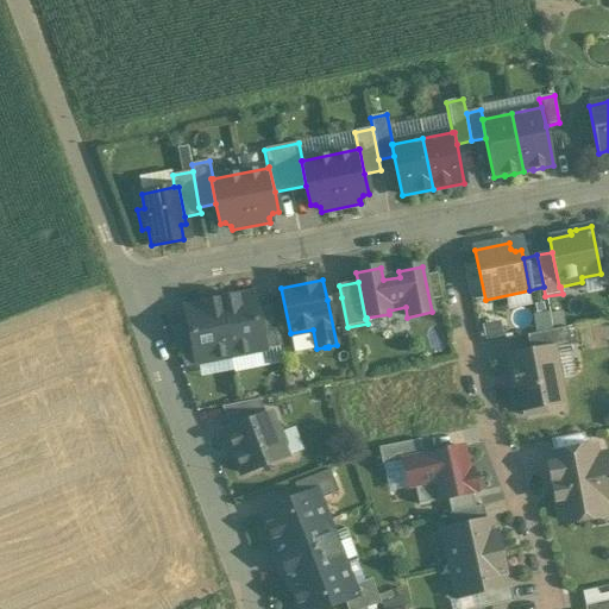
[(251,295),(221,301),(220,300),(231,357),(263,351),(264,351),(256,311),(253,294),(251,294),(251,295)]
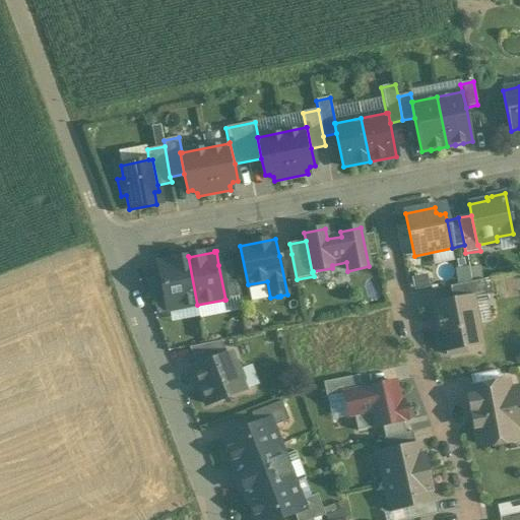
[(291,254),(279,256),(285,287),(298,285),(297,279),(291,254)]
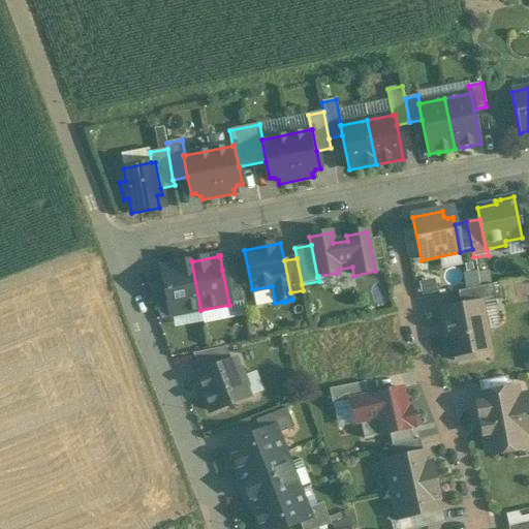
[(190,261),(162,268),(161,267),(160,267),(163,281),(170,316),(172,316),(200,310),(191,260),(190,260),(190,261)]
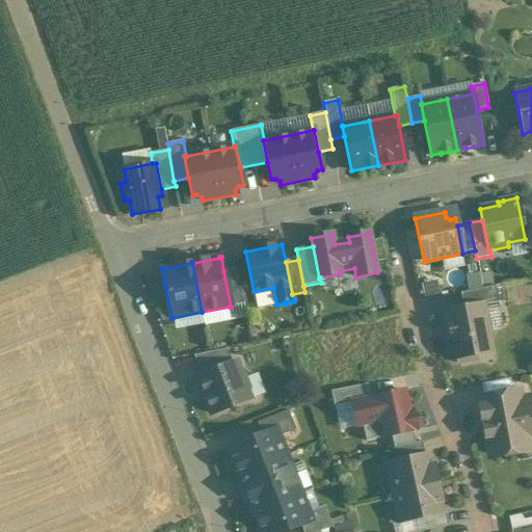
[(236,268),(223,271),(231,307),(230,307),(230,308),(243,306),(236,268)]
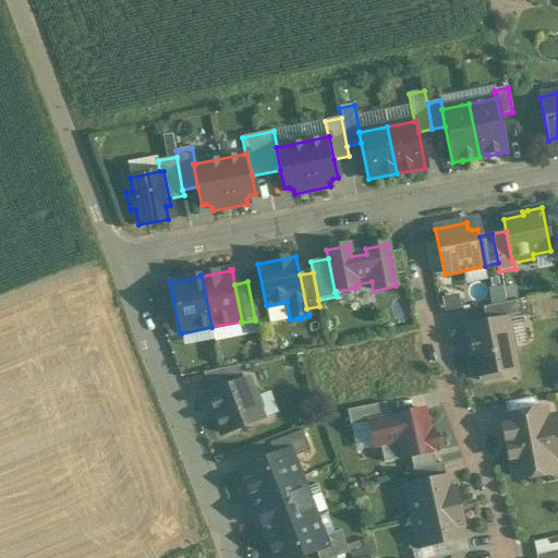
[(172,296),(156,300),(170,337),(181,335),(181,334),(180,334),(172,296)]
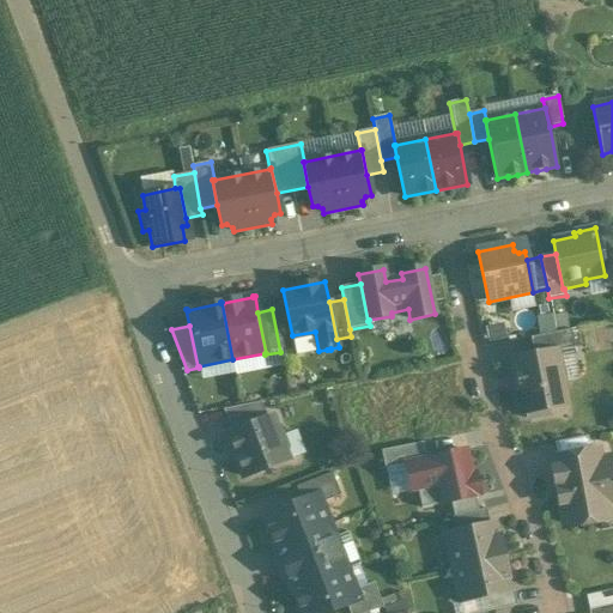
[(570,331),(530,338),(534,356),(556,351),(556,353),(575,349),(570,331)]
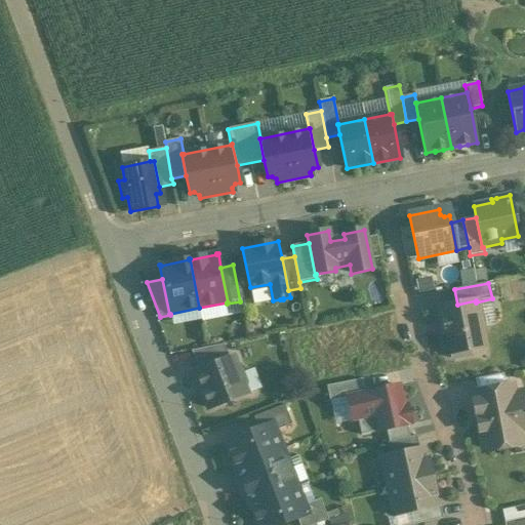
[(457,305),(439,309),(447,355),(450,354),(451,359),(470,356),(469,351),(484,347),(476,303),(476,300),(457,305)]
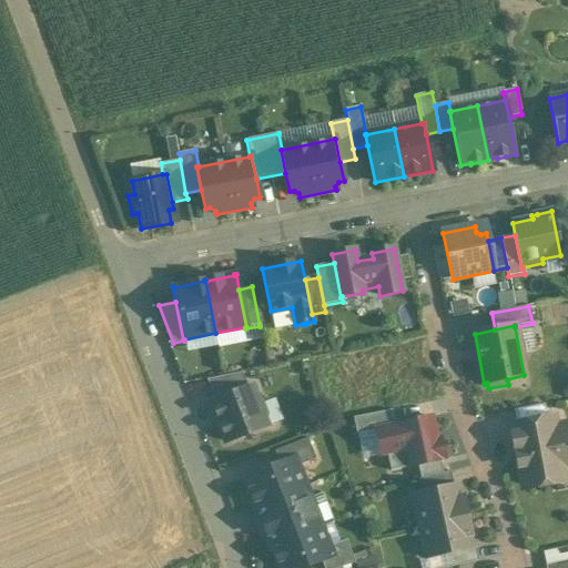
[(242,373),(206,381),(214,401),(247,388),(242,373)]
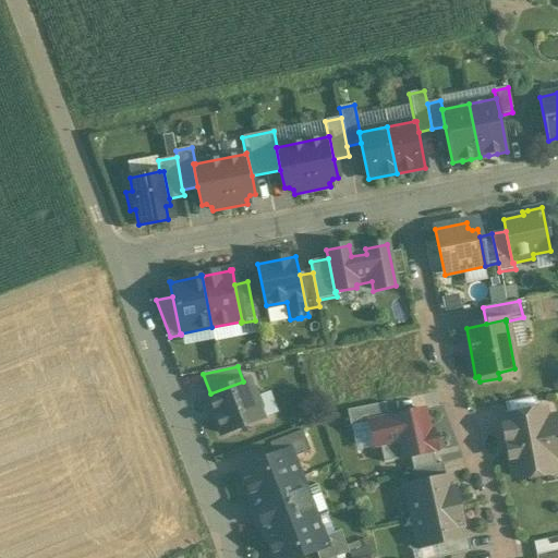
[(210,393),(207,396),(221,435),(263,420),(259,411),(261,407),(255,390),(251,388),(247,380),(243,381),(210,393)]
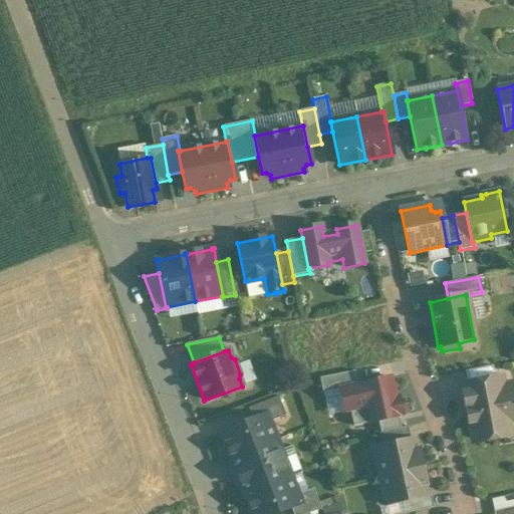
[(339,389),(357,384),(354,371),(319,378),(322,393),(339,389)]
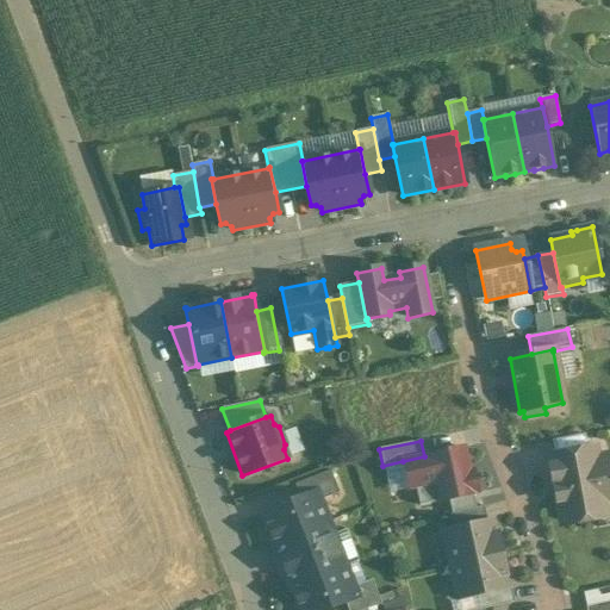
[(424,456),(403,461),(408,490),(415,489),(419,506),(448,500),(472,495),(478,493),(472,471),(468,471),(464,448),(424,456)]
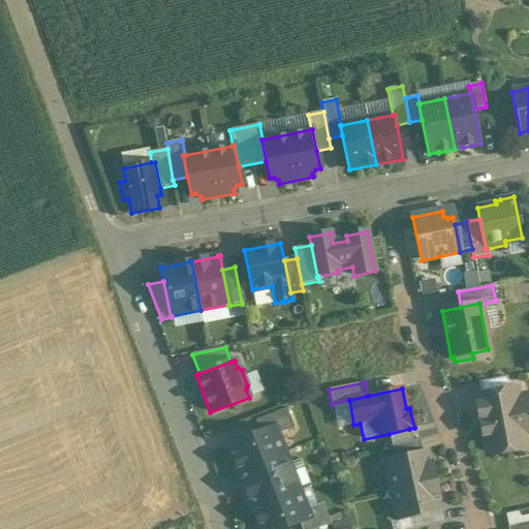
[(516,389),(475,396),(486,453),(502,449),(508,453),(517,450),(522,445),(526,444),(524,430),(528,429),(528,400),(518,402),(516,389)]
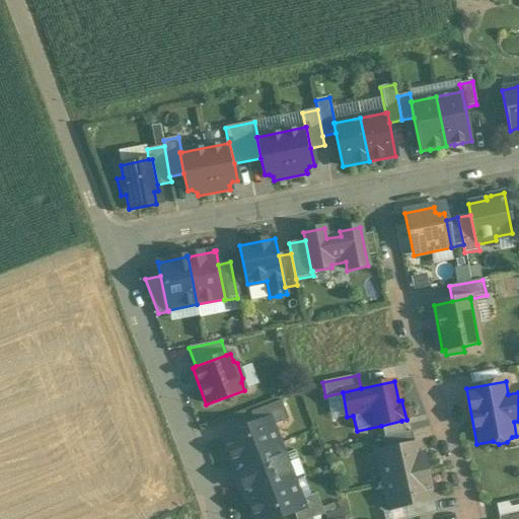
[(281,400),(250,413),(254,424),(268,419),(271,427),(288,420),(281,400)]
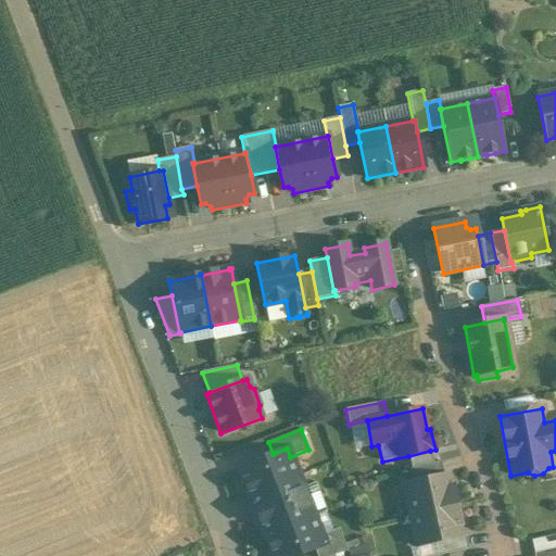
[(273,454),(239,467),(250,495),(298,477),(290,457),(287,449),(273,454)]
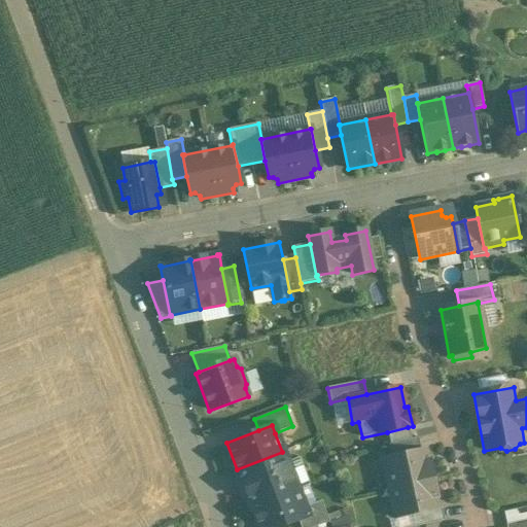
[(390,445),(411,440),(408,427),(387,432),(390,445)]
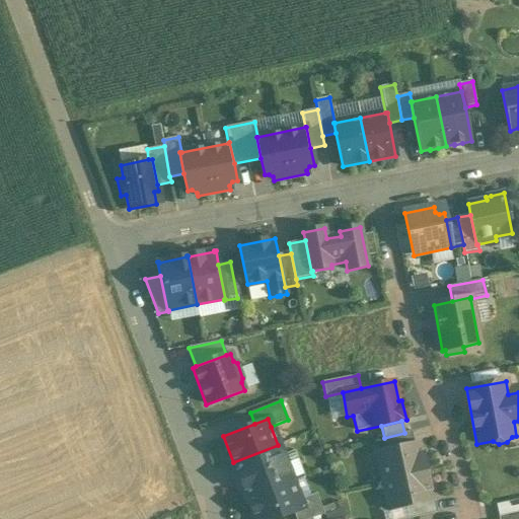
[(404,433),(384,438),(386,449),(414,443),(412,432),(404,433)]
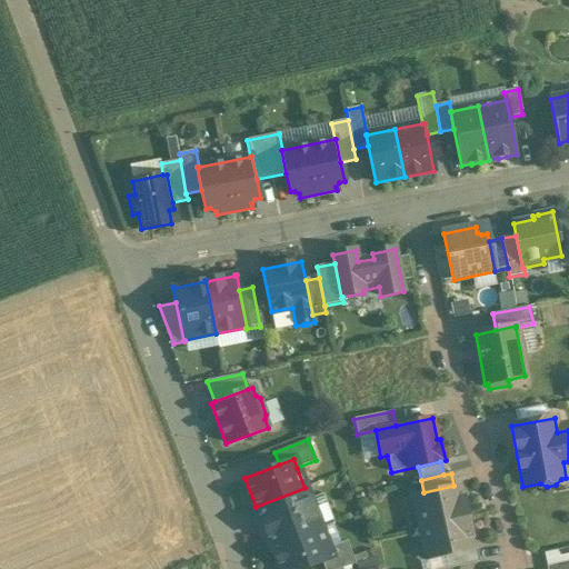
[(423,492),(413,495),(420,528),(469,517),(465,498),(460,499),(458,486),(453,486),(423,492)]
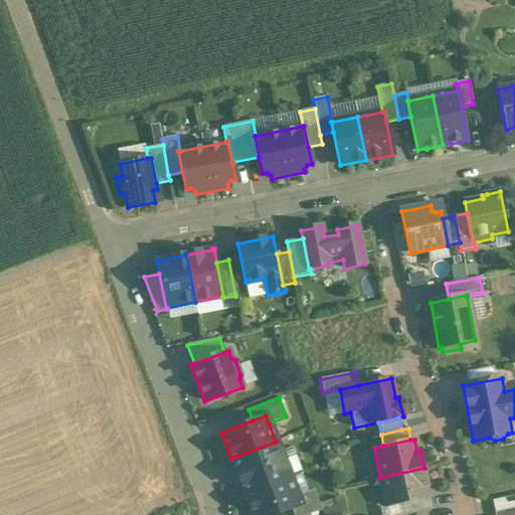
[(276,442),(231,459),(245,497),(291,480),(276,442)]
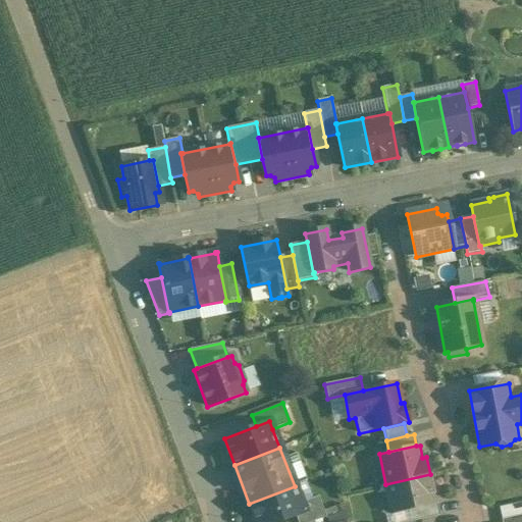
[(430,474),(385,484),(393,514),(408,511),(433,505),(432,504),(430,492),(433,491),(430,474)]
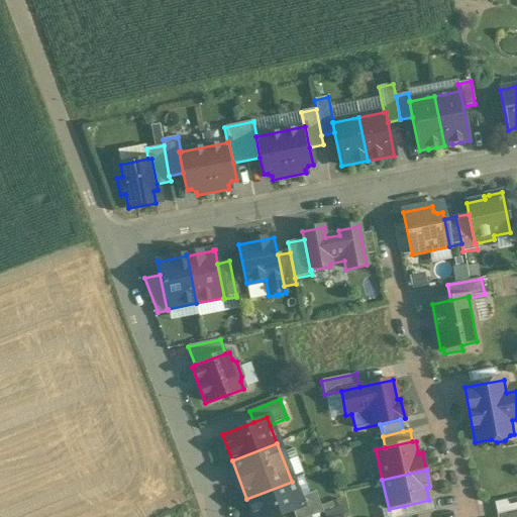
[(292,482),(246,499),(252,516),(277,516),(292,511),(302,508),(298,498),(292,482)]
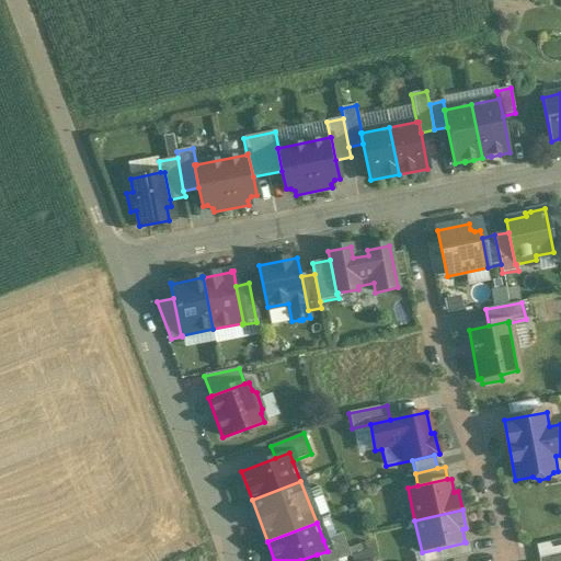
[(342,534),(323,540),(328,551),(317,554),(319,560),(336,560),(351,556),(342,534)]
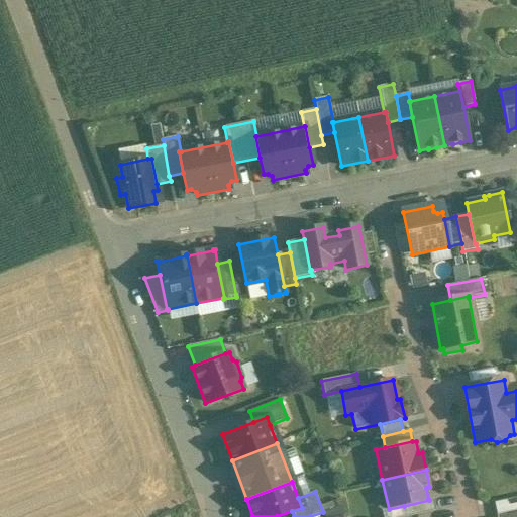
[(516,497),(495,503),(497,515),(508,512),(516,510),(516,497)]
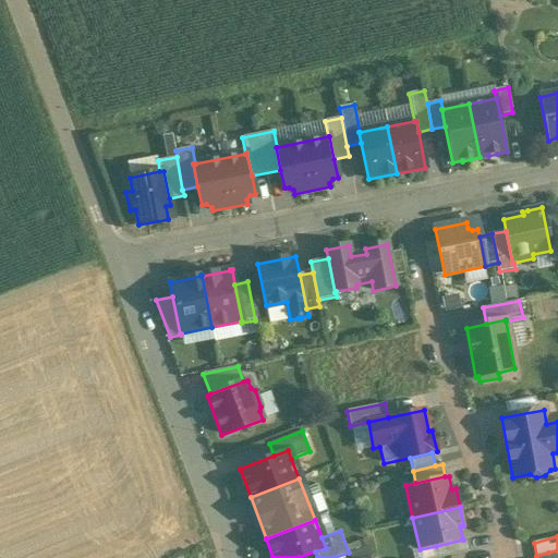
[(463,540),(436,546),(437,557),(440,557),(443,557),(470,552),(466,537),(462,538),(463,540)]
